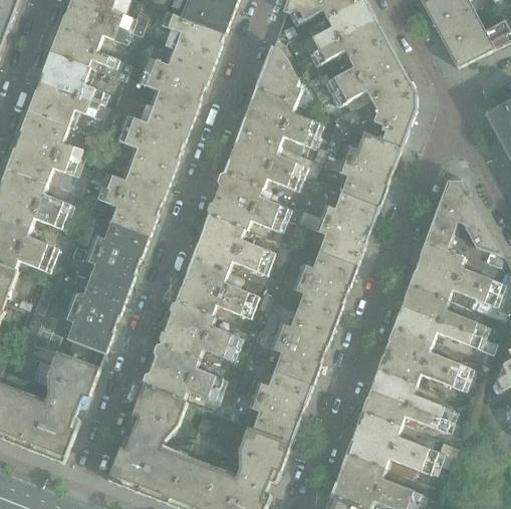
[(0,2),(15,9),(18,0),(0,0),(0,2)]
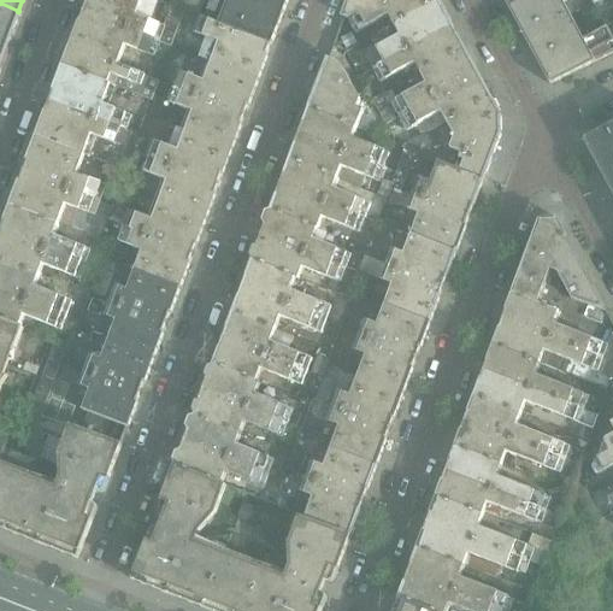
[(146,51),(158,21),(134,11),(137,0),(82,0),(68,43),(116,60),(122,41),(146,51)]
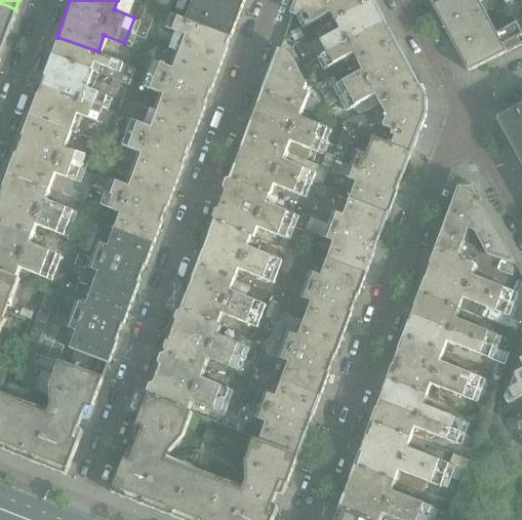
[(166,9),(169,0),(143,0),(166,9)]
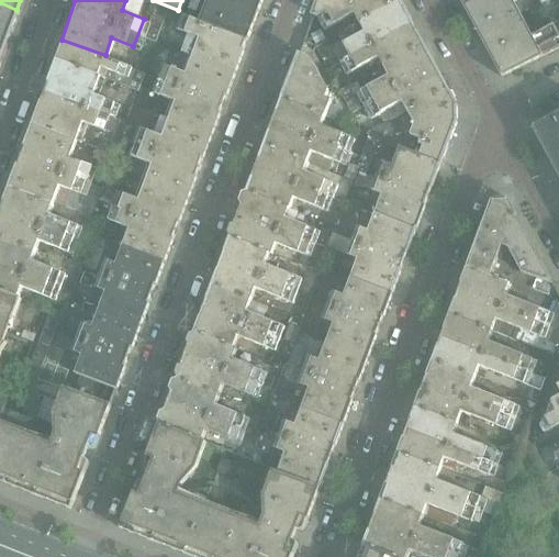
[(244,37),(257,0),(207,0),(203,12),(201,19),(200,20),(244,37)]
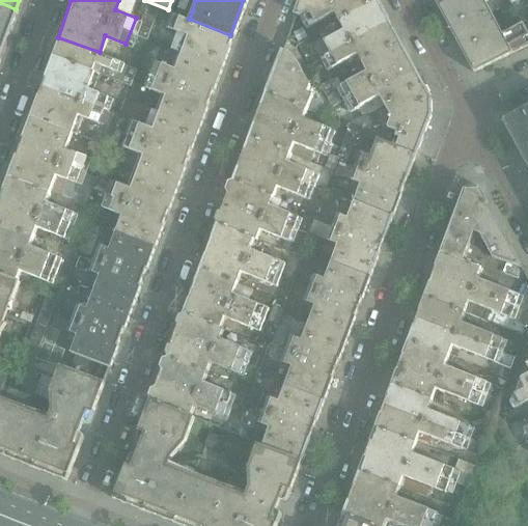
[(297,0),(293,11),(293,12),(298,15),(303,26),(332,9),(337,19),(371,0),(297,0)]
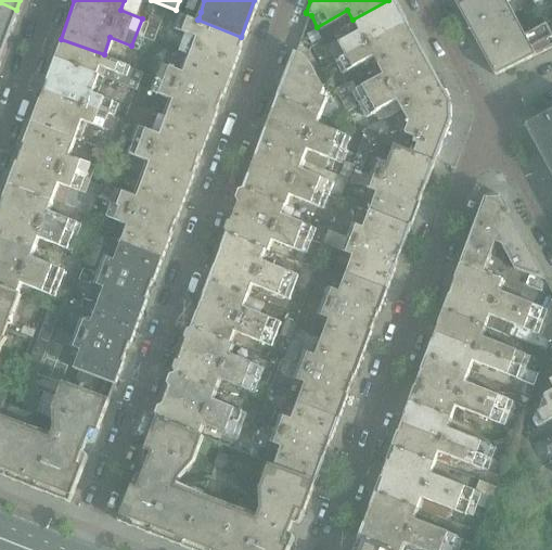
[(376,63),(416,41),(394,0),(388,0),(352,20),(357,28),(323,47),(336,73),(371,53),(376,63)]
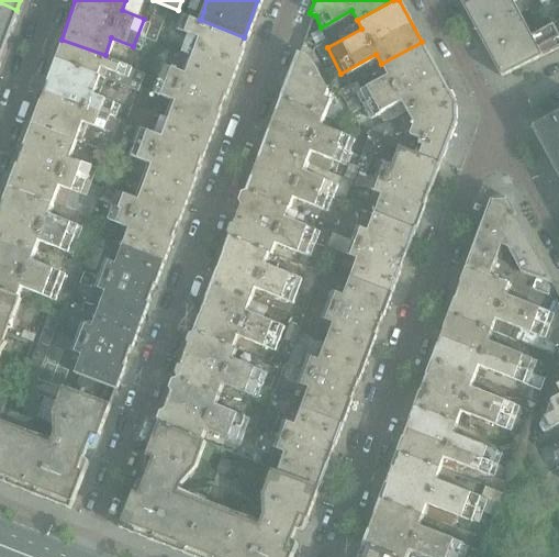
[(527,31),(520,17),(511,0),(465,0),(460,2),(499,73),(558,42),(558,37),(556,31),(549,20),(527,31)]
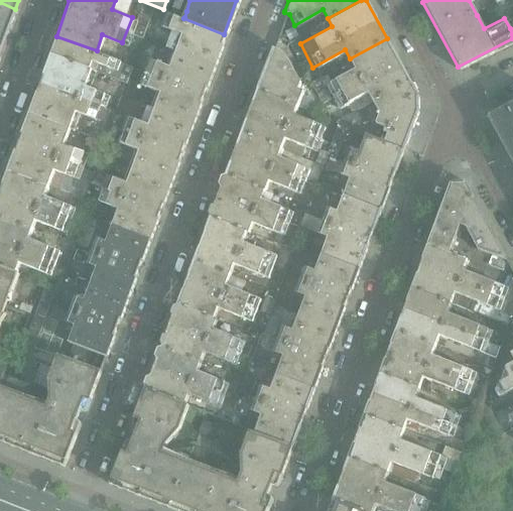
[(0,28),(6,31),(15,9),(0,2),(0,28)]
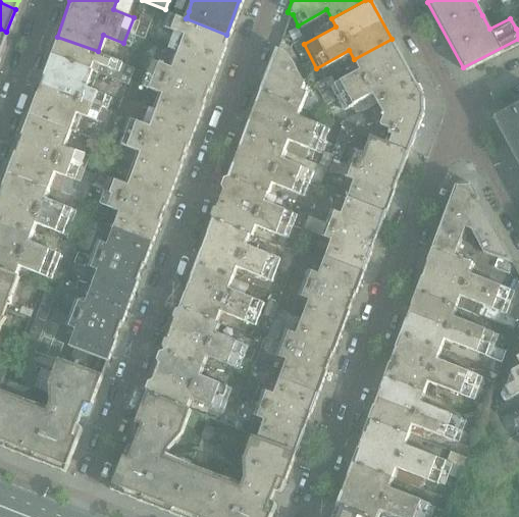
[(215,64),(226,35),(186,18),(187,17),(185,16),(184,17),(166,10),(161,23),(183,33),(176,49),(215,64)]
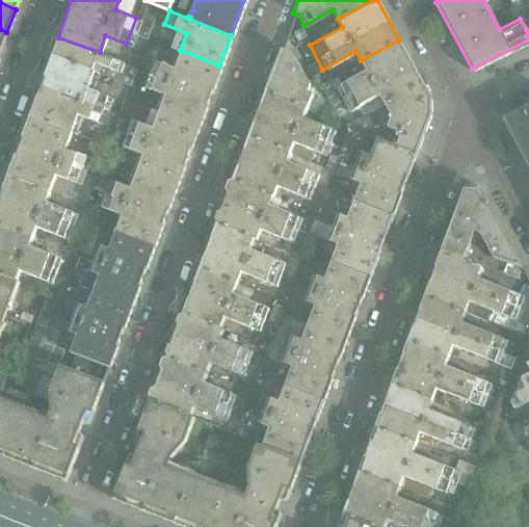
[(111,56),(100,52),(58,37),(52,54),(93,69),(93,70),(128,83),(134,66),(122,60),(123,56),(112,52),(111,56)]
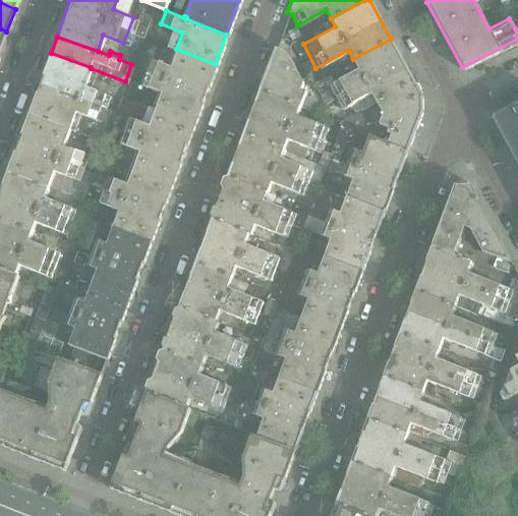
[(375,100),(412,79),(391,39),(353,59),(357,68),(328,83),(335,96),(332,97),(323,102),(311,109),(337,119),(341,117),(336,110),(350,103),(354,111),(375,100)]
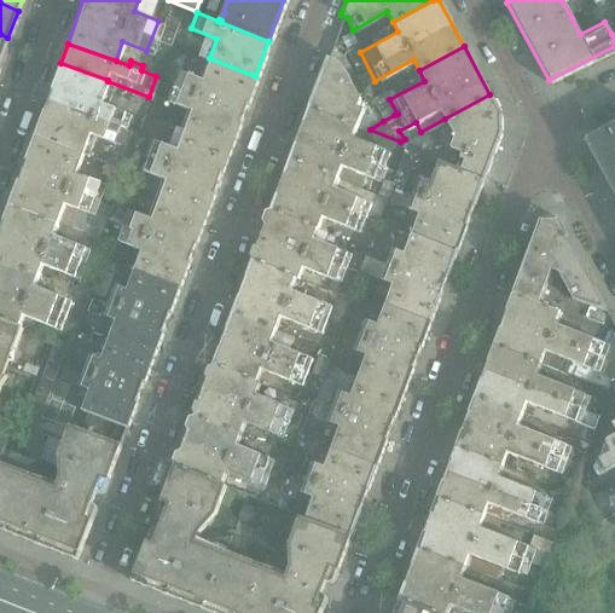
[(359,96),(346,73),(338,59),(325,55),(308,103),(355,121),(361,107),(355,104),(359,96)]
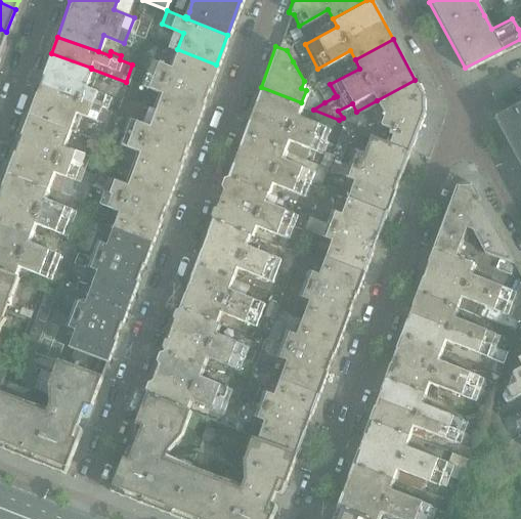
[(194,123),(216,65),(177,49),(171,66),(150,57),(141,84),(161,91),(156,107),(194,123)]
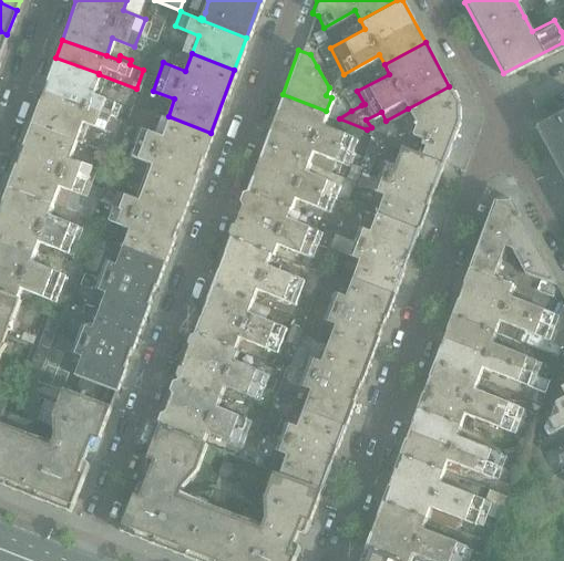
[(119,135),(124,118),(113,115),(119,103),(92,92),(99,74),(99,73),(55,58),(31,122),(74,138),(112,153),(113,149),(119,135)]
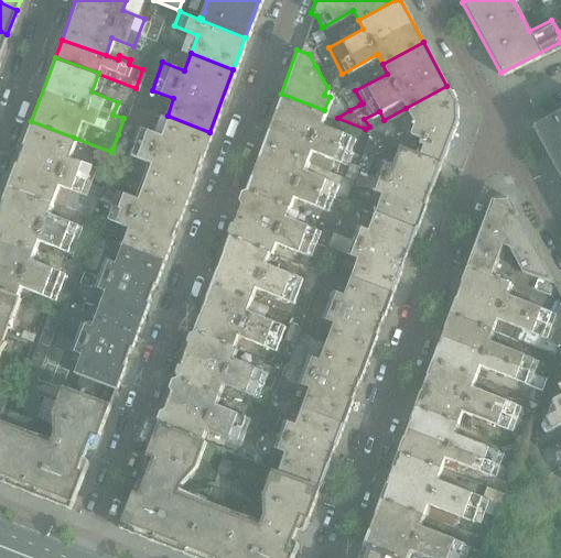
[(142,105),(149,88),(139,84),(132,101),(142,105)]
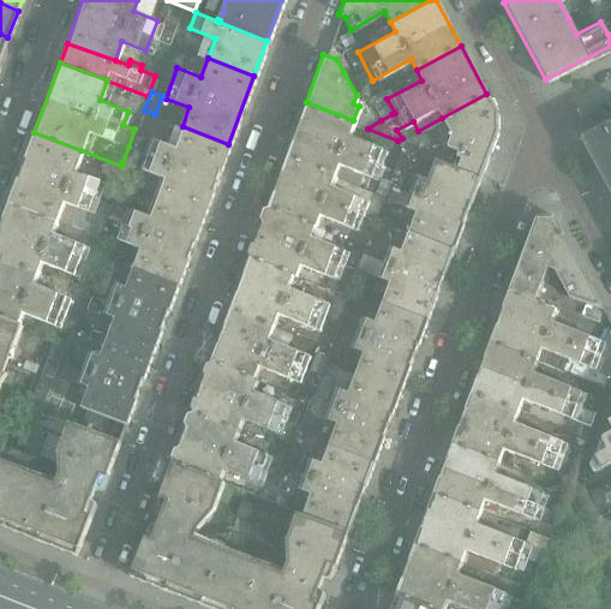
[(479,174),(496,127),(496,111),(486,94),(442,118),(450,132),(445,144),(457,149),(455,155),(460,156),(456,166),(479,174)]
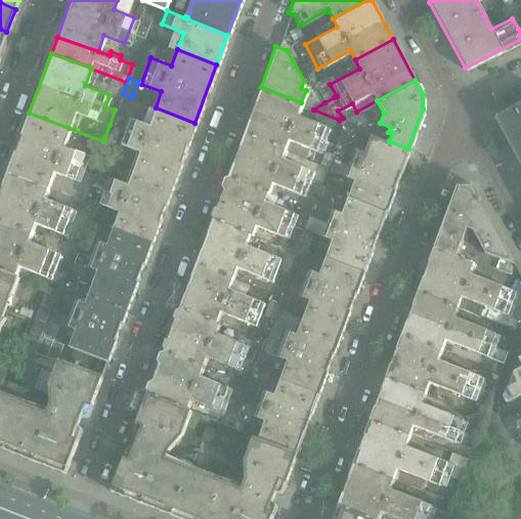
[(297,114),(301,102),(261,87),(244,133),(284,148),(288,138),(318,150),(329,127),(297,114)]
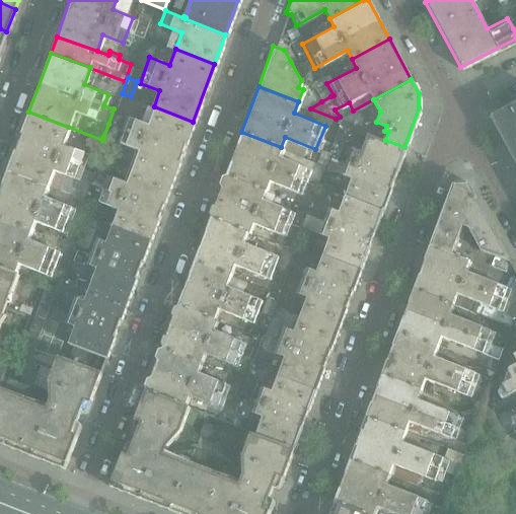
[(515,98),(490,114),(515,162),(515,98)]
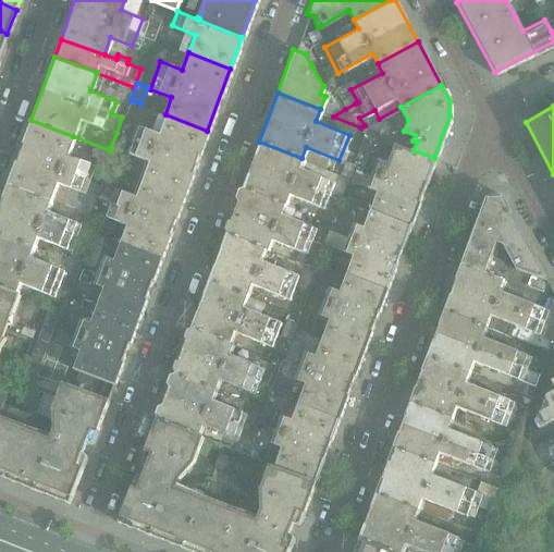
[(184,193),(207,131),(165,114),(159,133),(135,123),(134,125),(128,112),(124,110),(122,117),(117,133),(125,136),(130,137),(124,150),(148,160),(142,176),(184,193)]
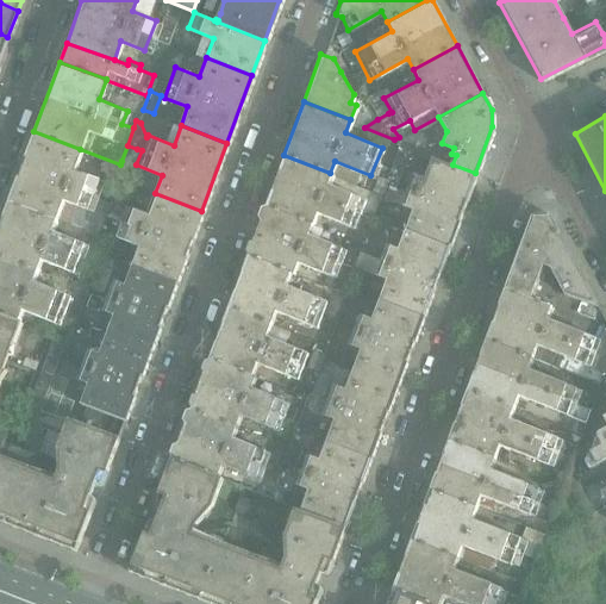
[(430,157),(430,156),(437,139),(412,130),(399,137),(394,139),(394,142),(430,157)]
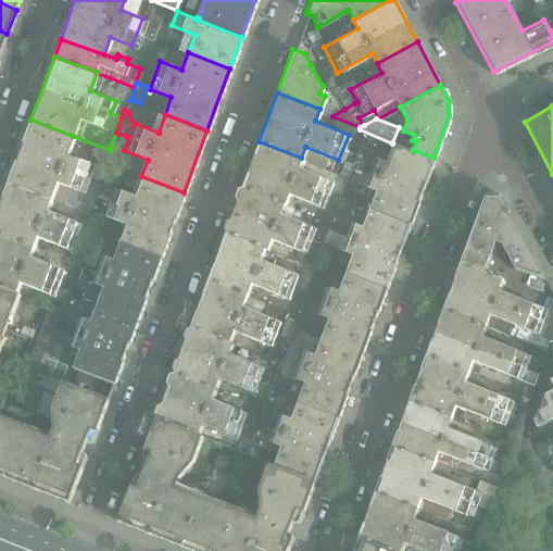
[(83,190),(92,163),(66,153),(73,136),(30,120),(7,183),(50,198),(57,180),(83,190)]
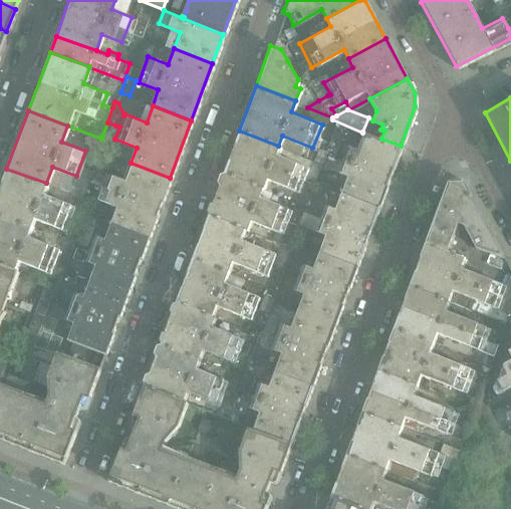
[(305,166),(275,154),(278,146),(239,131),(223,173),(262,188),(263,188),(266,178),(296,190),(305,166)]
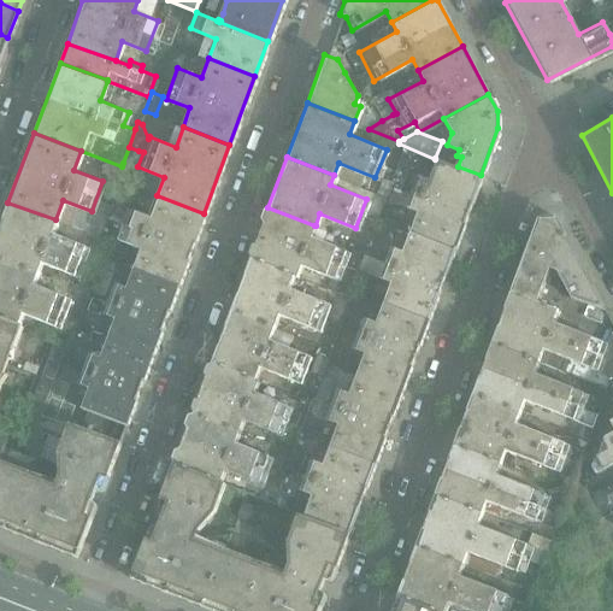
[(453,248),(466,211),(481,175),(458,166),(435,158),(435,159),(428,178),(416,174),(410,191),(392,182),(385,197),(404,205),(417,210),(408,231),(453,248)]
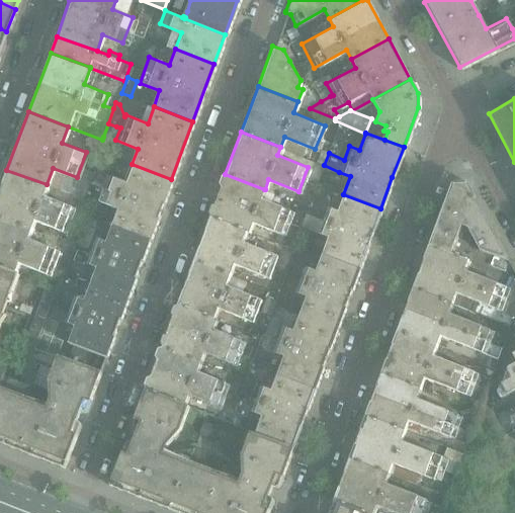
[(323,163),(326,154),(319,151),(316,160),(323,163)]
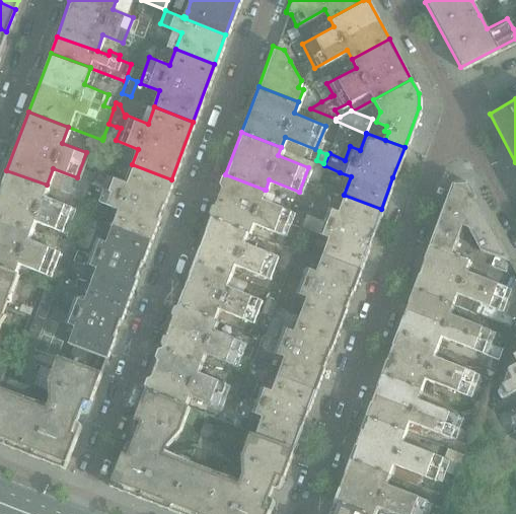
[(149,238),(171,179),(132,164),(126,181),(103,172),(106,171),(109,161),(97,157),(90,168),(90,169),(86,176),(85,179),(99,185),(98,186),(102,188),(97,200),(118,207),(111,224),(149,238)]
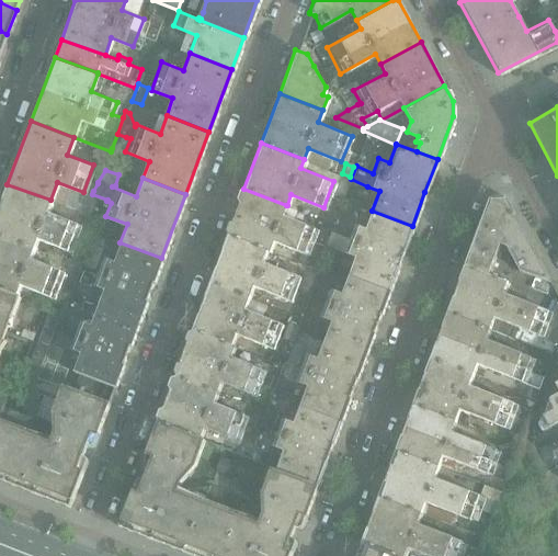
[(86,242),(95,218),(83,213),(79,223),(46,211),(50,200),(7,184),(0,201),(0,234),(33,247),(36,237),(70,250),(75,237),(78,239),(86,242)]
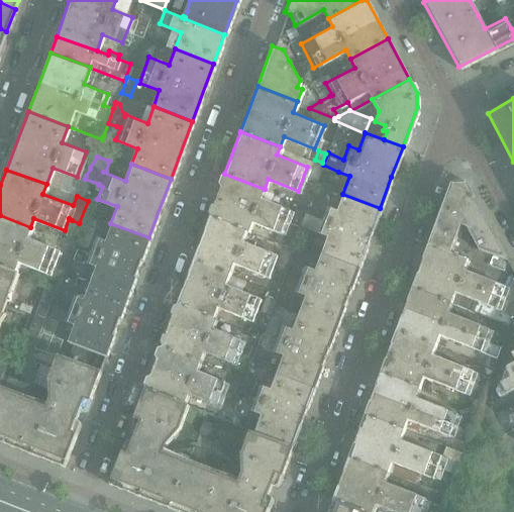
[(291,209),(260,198),(264,189),(224,174),(208,216),(244,229),(247,230),(250,220),(282,232),(291,209)]
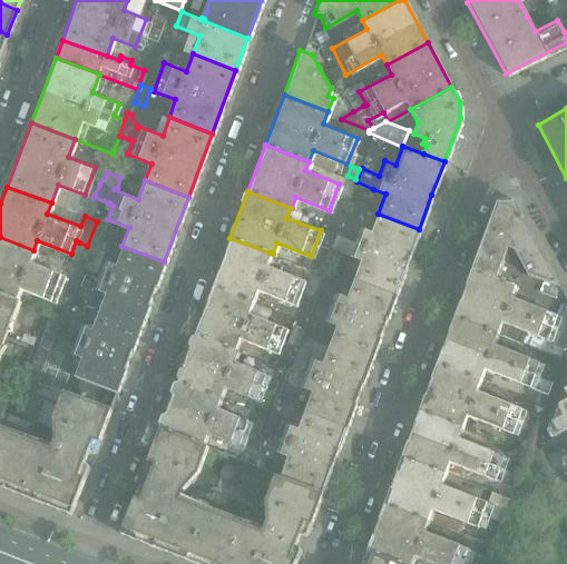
[(506,246),(519,211),(512,199),(508,195),(500,196),(497,200),(486,228),(471,268),(495,276),(506,246)]
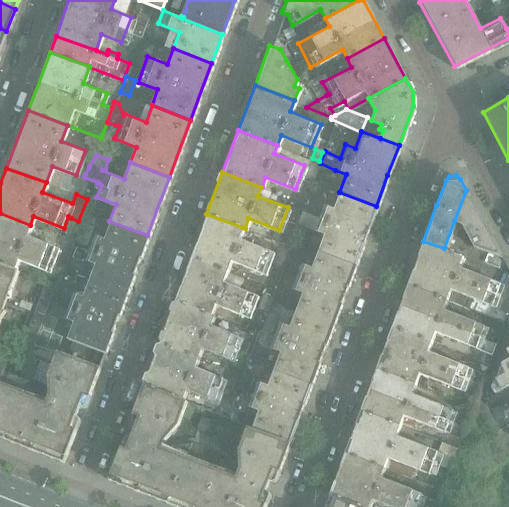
[(494,242),(473,203),(466,190),(454,221),(462,223),(461,225),(472,245),(498,254),(499,257),(501,255),(499,252),(494,252),(496,247),(491,245),(492,242),(494,242)]
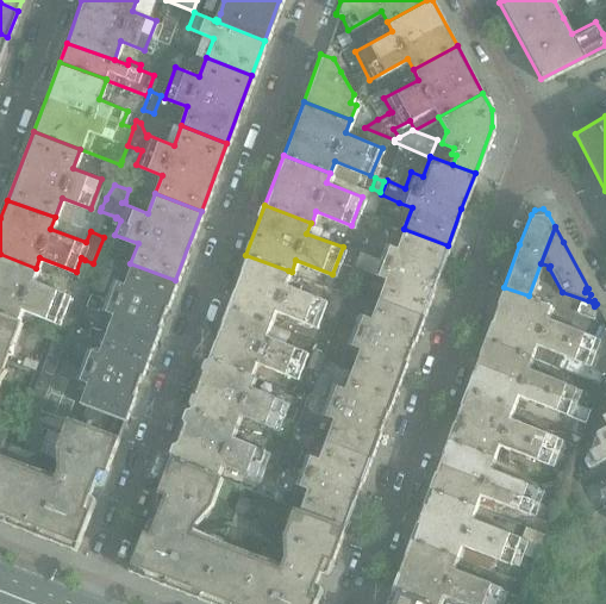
[(422,313),(448,246),(404,229),(397,247),(385,243),(379,257),(370,254),(357,249),(356,249),(353,260),(366,265),(364,268),(373,273),(385,278),(378,297),(422,313)]
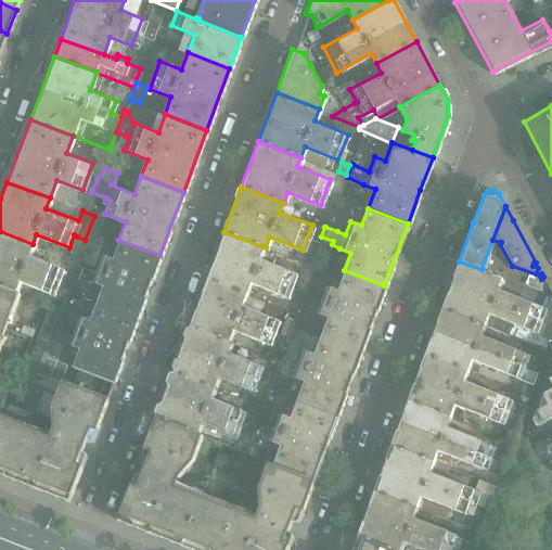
[(52,293),(62,267),(28,254),(33,244),(0,231),(0,284),(17,291),(25,294),(29,284),(52,293)]
